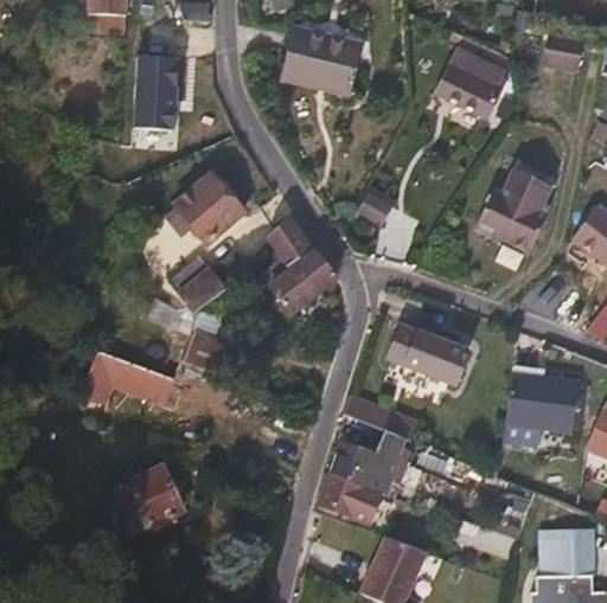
[(87,0),(87,13),(97,14),(97,32),(126,32),(127,0),(87,0)]
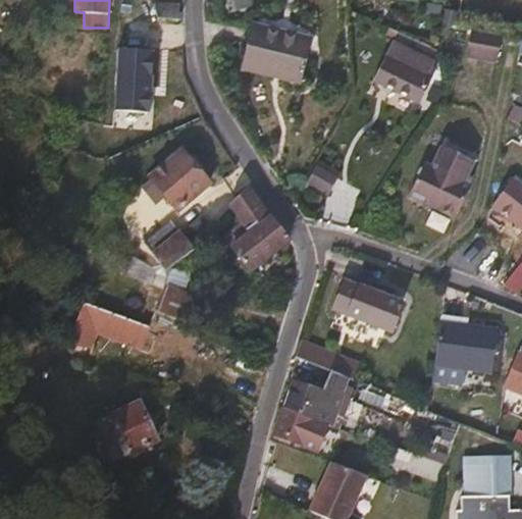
[(180,2),(153,1),(158,17),(180,18),(180,2)]
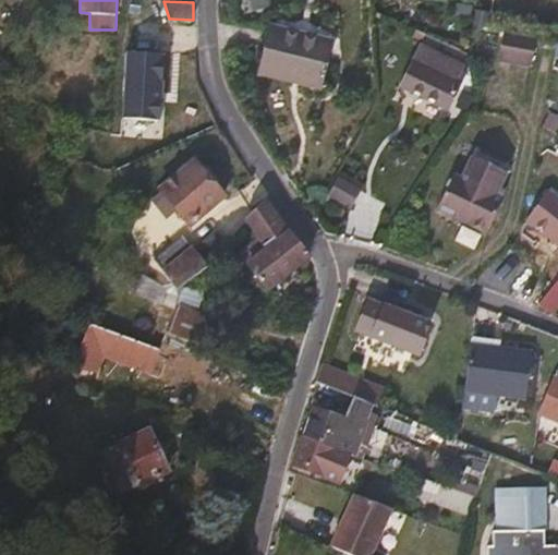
[(334,45),(268,29),(258,73),(324,88),(334,45)]
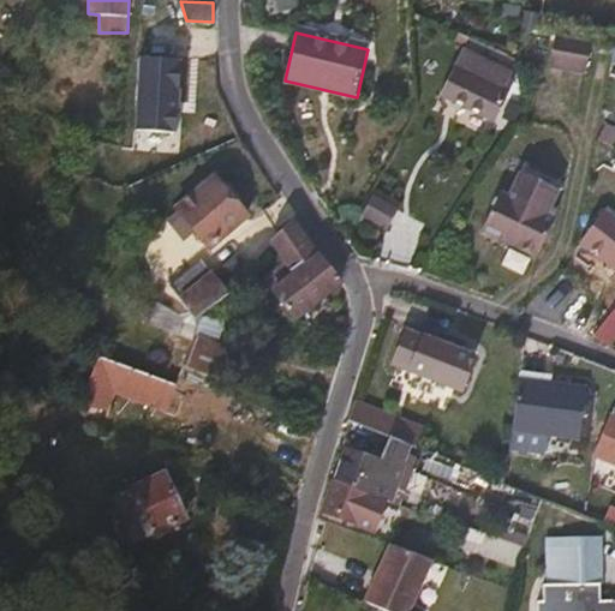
[(590,40),(555,33),(549,63),(585,70),(590,40)]
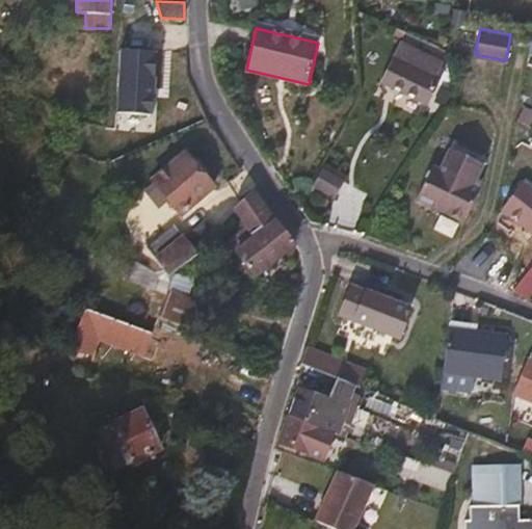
[(442,63),(399,44),(380,81),(427,104),(439,80),(435,79),(442,63)]
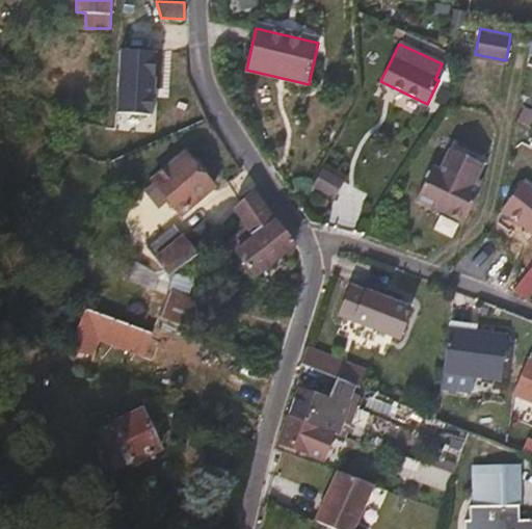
[(16,90),(1,83),(0,86),(0,105),(4,107),(9,97),(11,98),(16,90)]
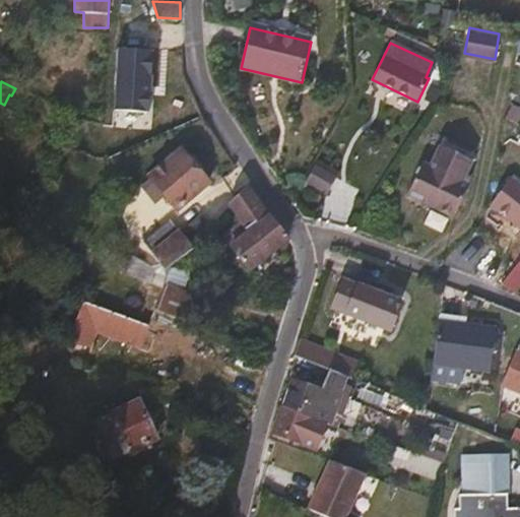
[(480,156),(440,136),(419,177),(428,181),(418,200),(433,207),(436,203),(442,206),(448,194),(457,198),(462,195),(480,156)]
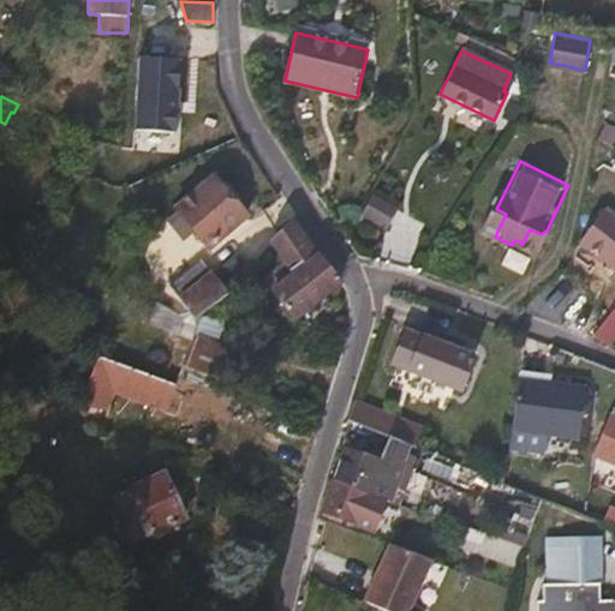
[(214,178),(178,208),(196,231),(210,246),(245,216),(214,178)]
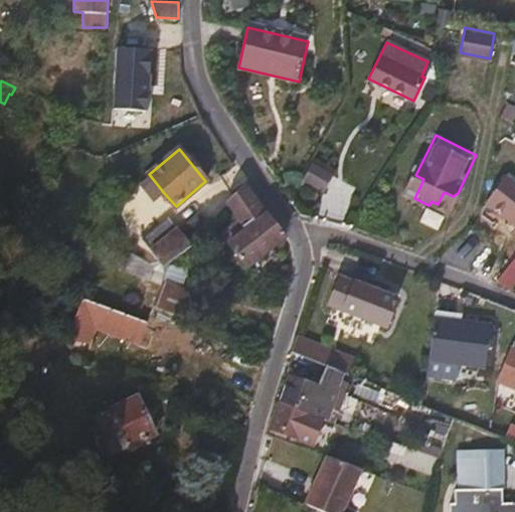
[(160,197),(164,193),(149,174),(144,178),(160,197)]
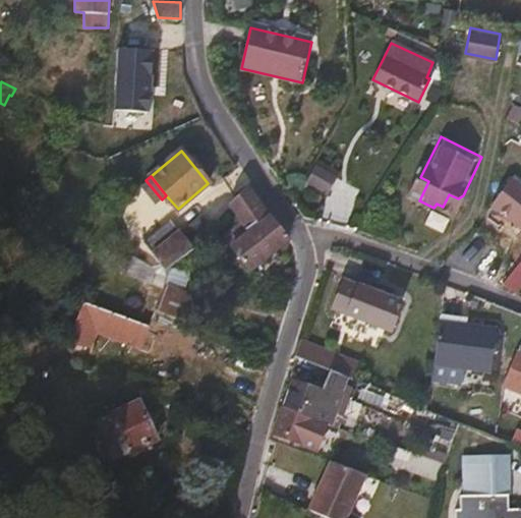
[(287,239),(247,184),(230,205),(249,232),(232,246),(250,269),(287,239)]
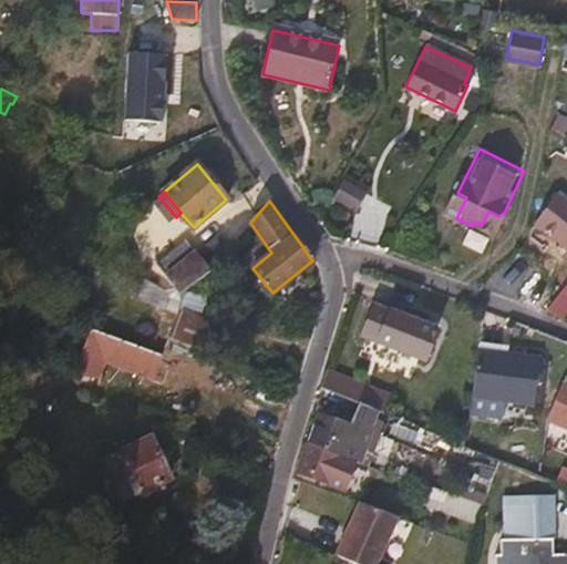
[(158,265),(172,283),(181,293),(195,282),(195,279),(213,265),(230,245),(222,235),(198,254),(188,242),(158,265)]
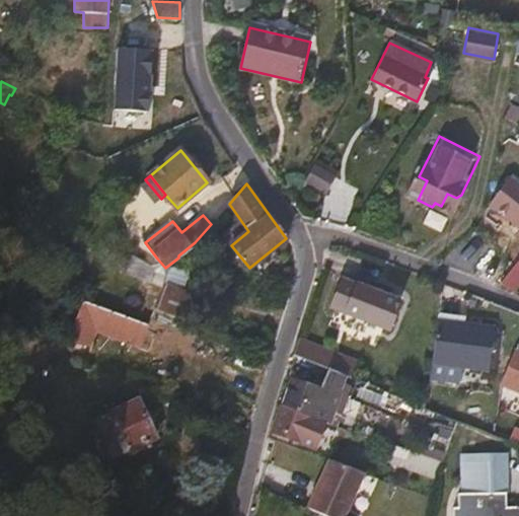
[(476,266),(501,283),(518,259),(506,250),(503,254),(492,245),(476,266)]
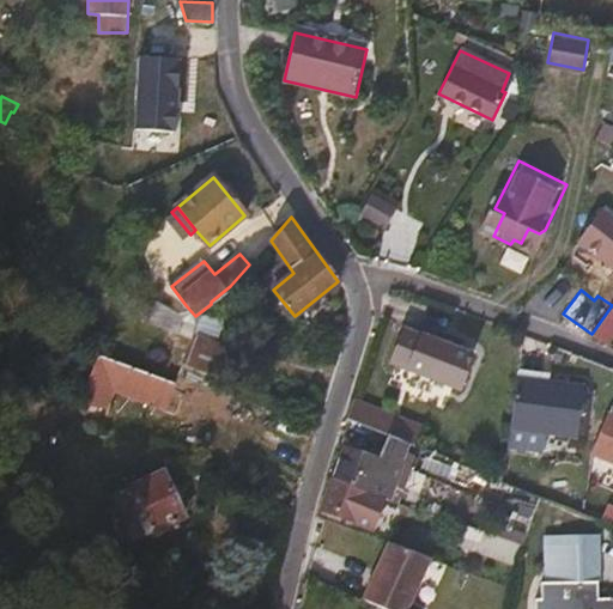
[(195,316),(186,305),(177,330),(170,329),(164,342),(147,338),(135,369),(173,383),(182,359),(196,318),(195,316)]
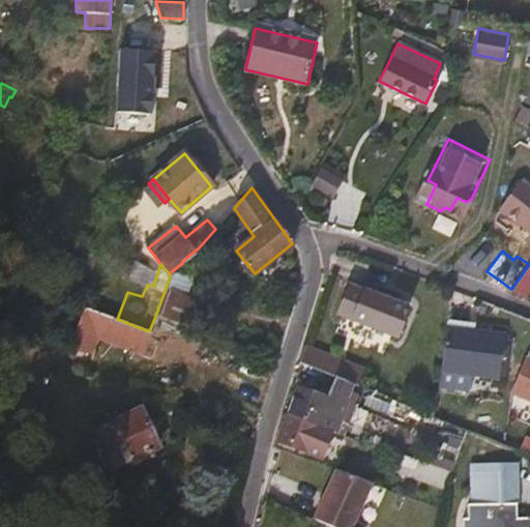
[(529,264),(511,289),(517,293),(527,297),(529,292),(529,264)]
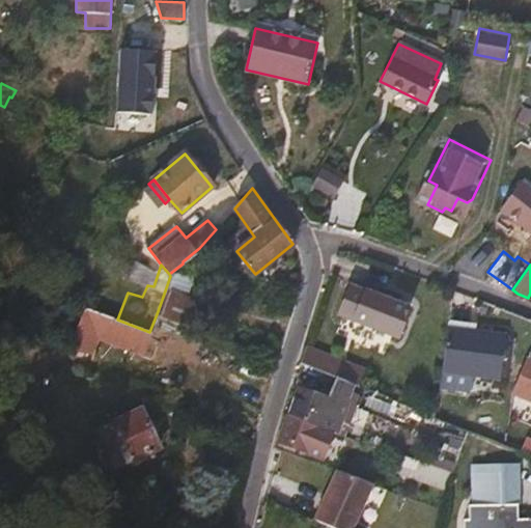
[(170,276),(158,311),(160,312),(167,294),(172,296),(178,279),(170,276)]
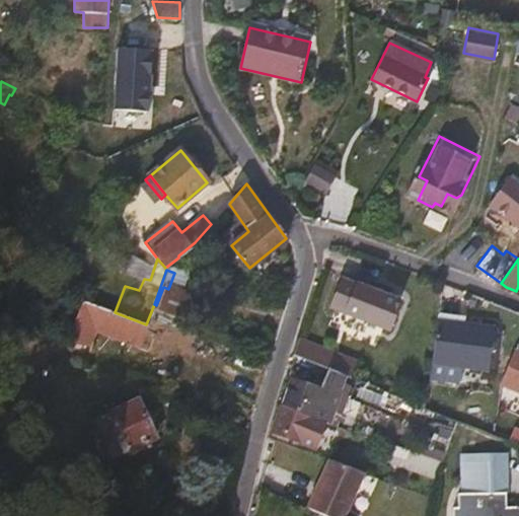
[(401,301),(342,278),(330,308),(390,330),(401,301)]
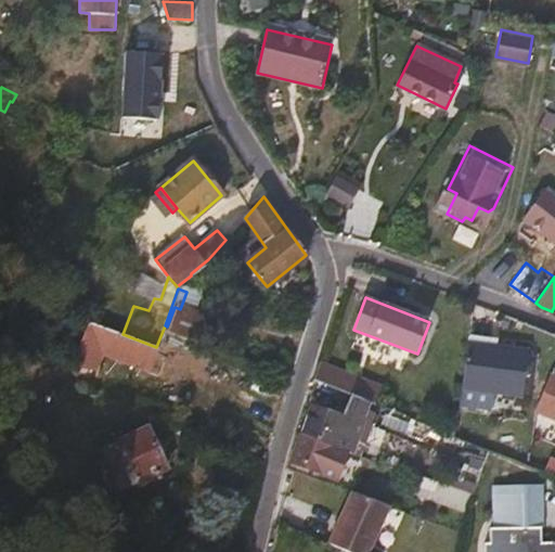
[(211,338),(181,324),(178,332),(208,346),(211,338)]
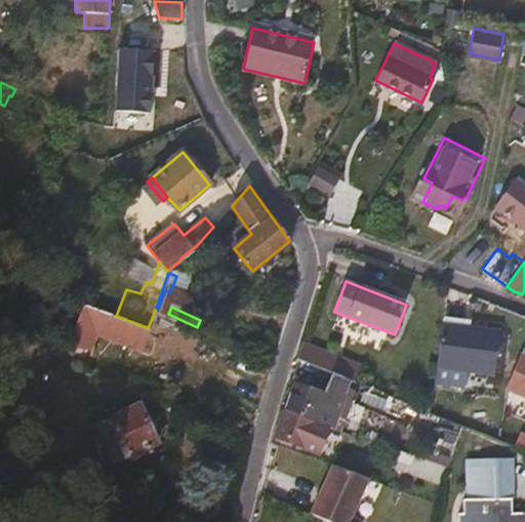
[(501,328),(443,321),(436,368),(494,375),(501,328)]
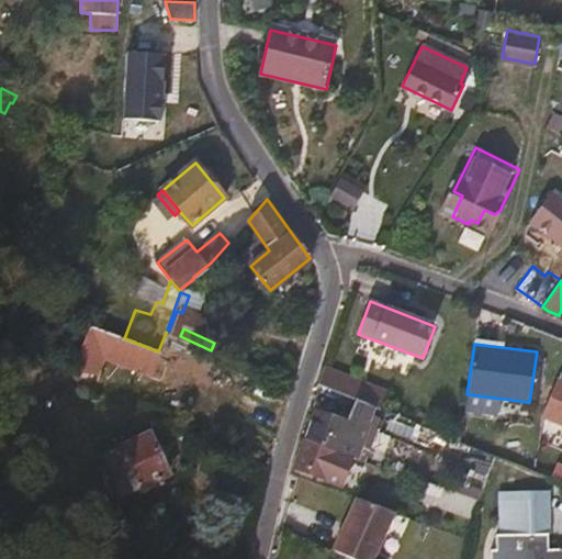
[(358,400),(369,404),(374,389),(353,381),(355,378),(324,366),(318,383),(358,400)]
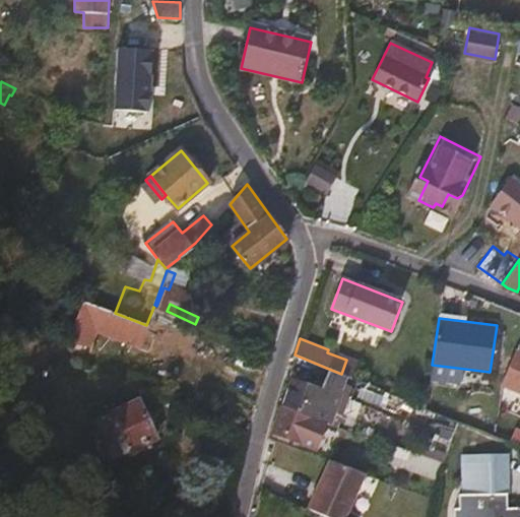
[(519,350),(516,349),(501,386),(519,393),(519,350)]
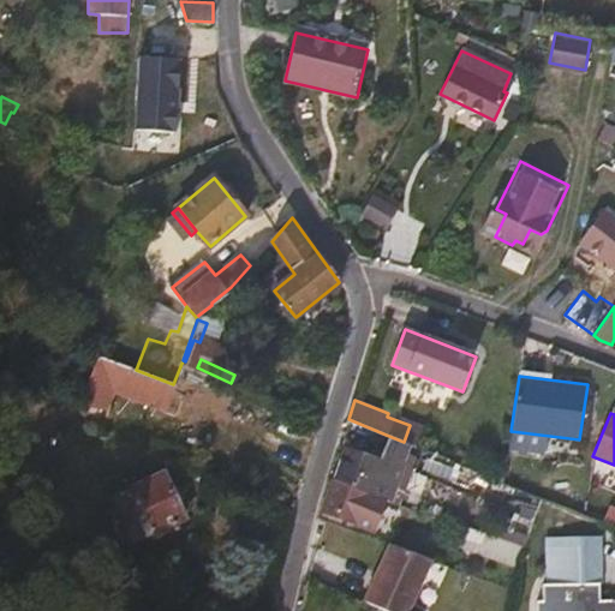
[(408,444),(404,442),(392,437),(386,456),(402,463),(408,444)]
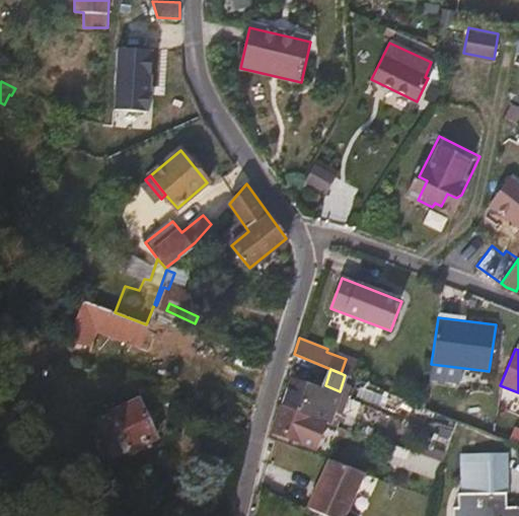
[(291,378),(283,404),(324,420),(326,415),(317,411),(323,391),(291,378)]
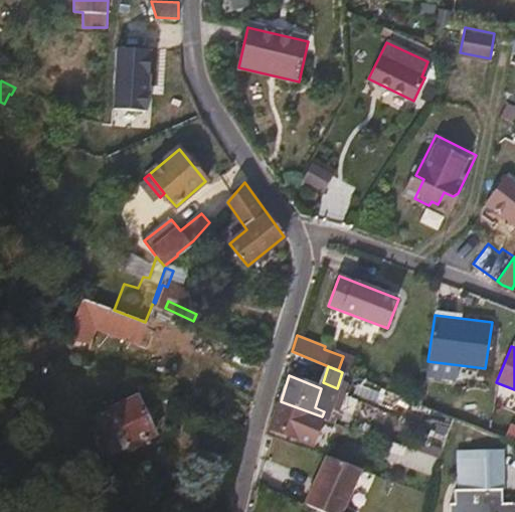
[(384,389),(355,377),(350,391),(378,401),(384,389)]
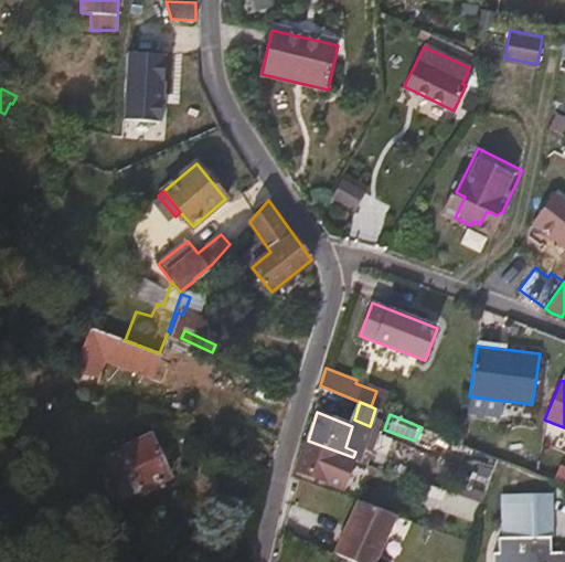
[(466,419),(458,417),(455,441),(462,444),(466,419)]
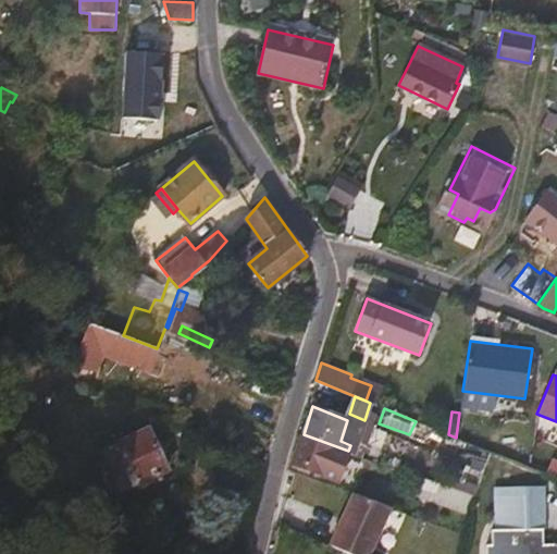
[(166,468),(149,429),(106,450),(123,489),(166,468)]
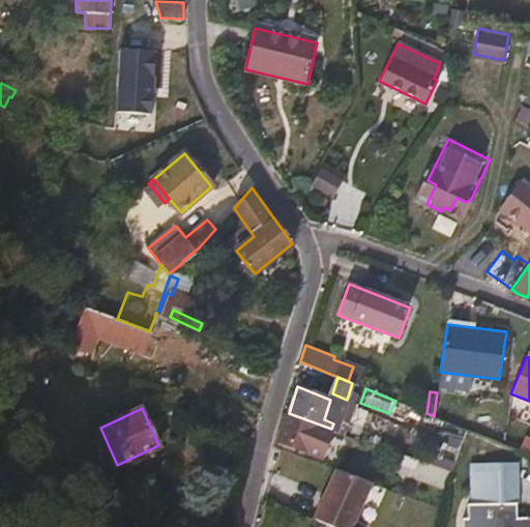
[(331,429),(289,413),(280,441),(322,458),(331,429)]
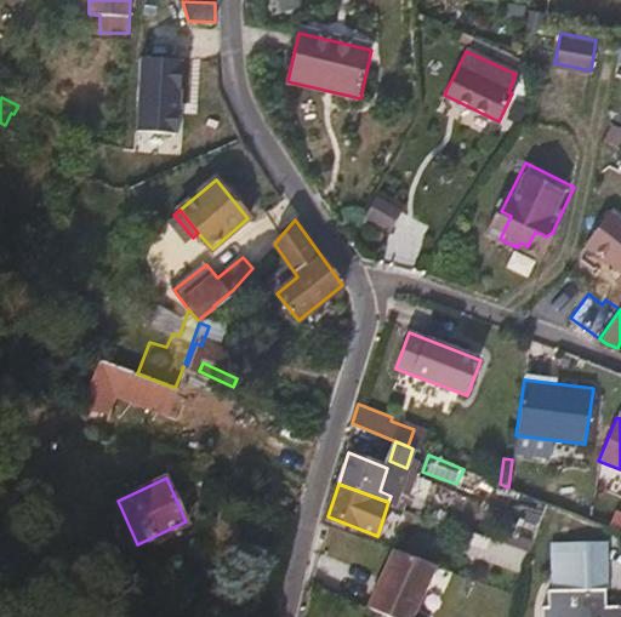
[(528,553),(472,533),(467,553),(520,572),(528,553)]
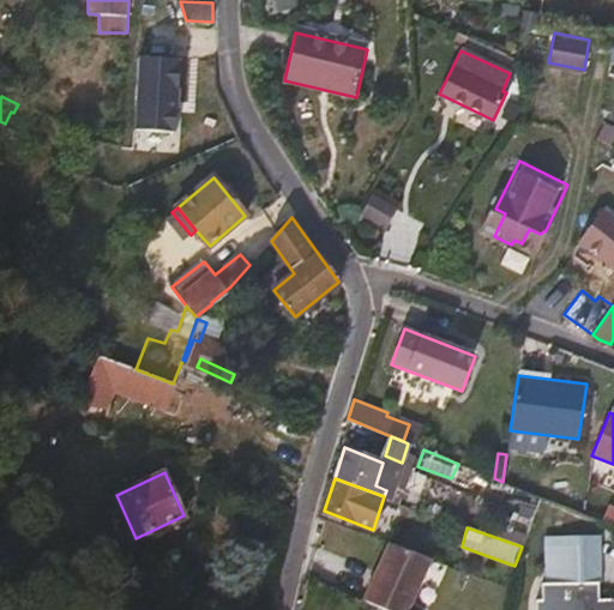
[(613,609),(613,598),(599,598),(599,537),(564,537),(564,583),(543,583),(542,599),(536,599),(536,609),(613,609)]
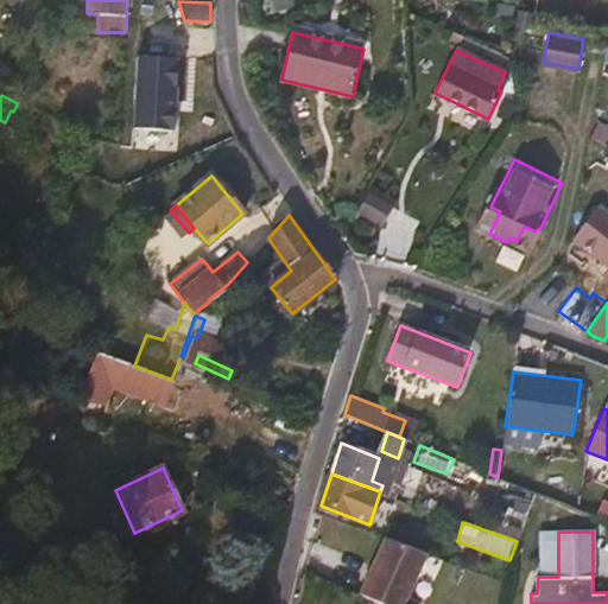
[(362,593),(385,603),(405,603),(428,553),(386,538),(362,593)]
